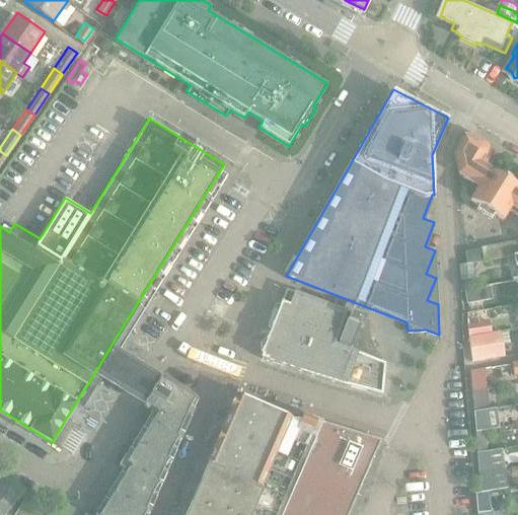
[(468,129),(455,150),(459,170),(478,184),(470,196),(503,217),(509,207),(517,212),(517,239),(481,247),(484,259),(513,253),(517,251),(517,180),(486,161),(488,157),(489,149),(487,143),(484,139),(468,129)]
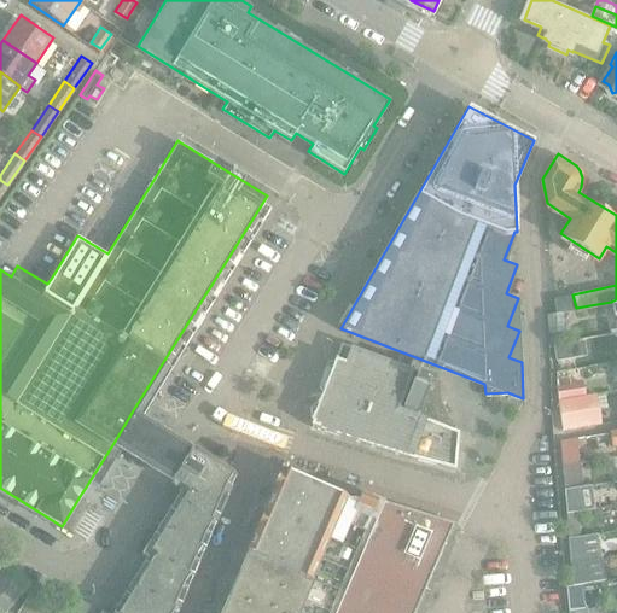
[(564,310),(576,308),(572,295),(557,297),(557,311),(558,311),(559,311),(564,310)]
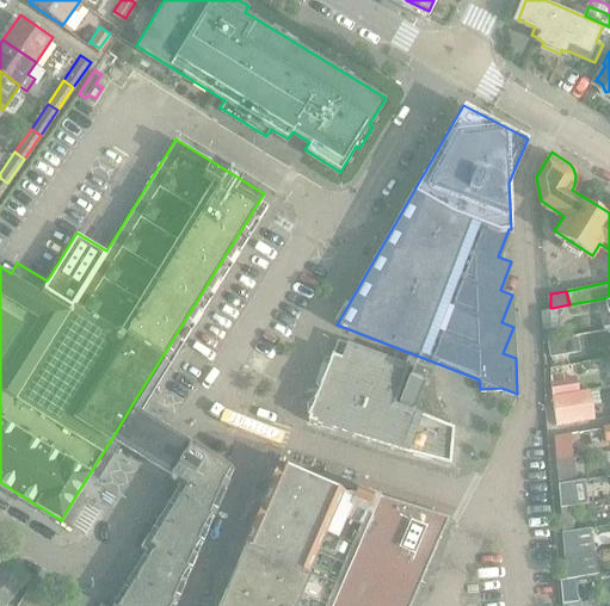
[(550,308),(542,308),(542,327),(559,327),(558,308),(558,307),(553,308),(552,308),(550,308)]
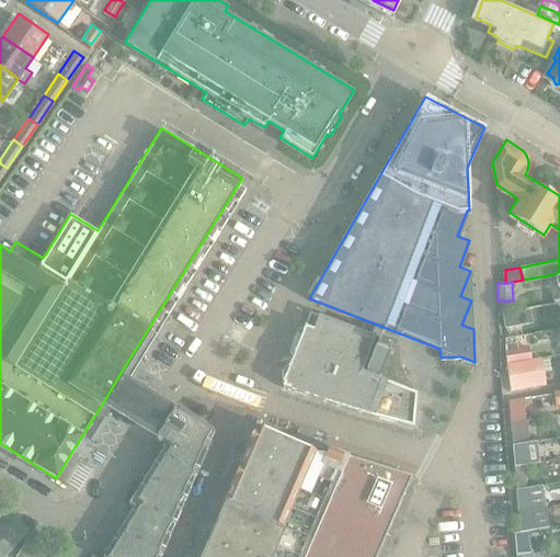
[(504,311),(506,324),(518,321),(516,309),(504,311)]
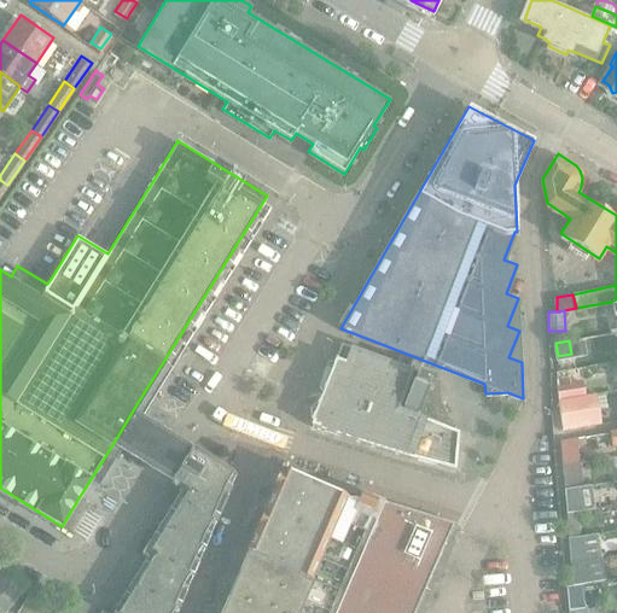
[(455,466),(458,432),(397,408),(412,368),(341,342),(332,360),(327,361),(318,384),(321,389),(318,398),(309,407),(309,418),(309,420),(345,432),(347,430),(349,431),(351,430),(355,418),(361,419),(366,407),(361,406),(362,401),(383,410),(380,416),(388,420),(391,424),(390,426),(399,433),(428,444),(423,460),(455,466)]
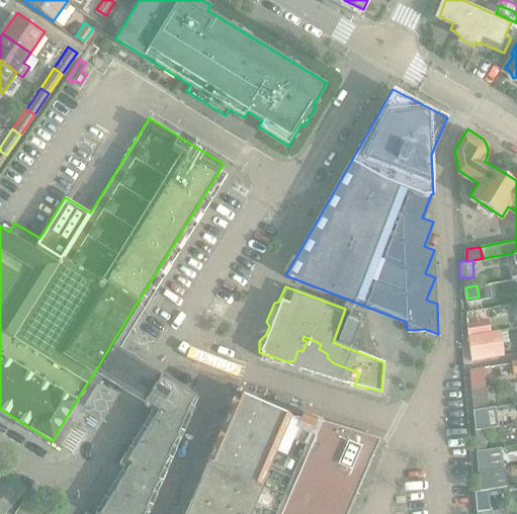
[(380,356),(380,355),(373,347),(369,338),(355,333),(358,324),(361,325),(364,317),(349,311),(338,340),(380,356)]
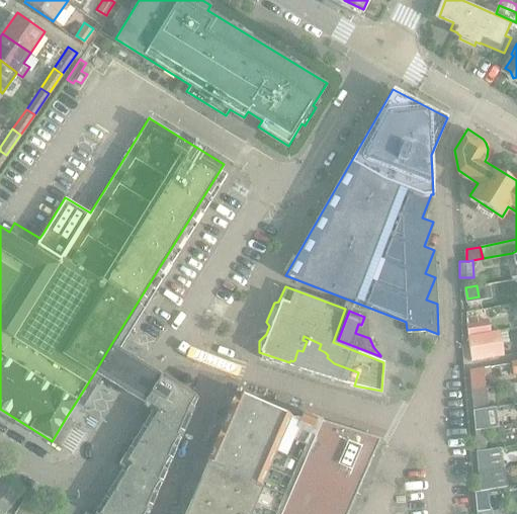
[(466,321),(468,336),(492,332),(491,329),(490,318),(466,321)]
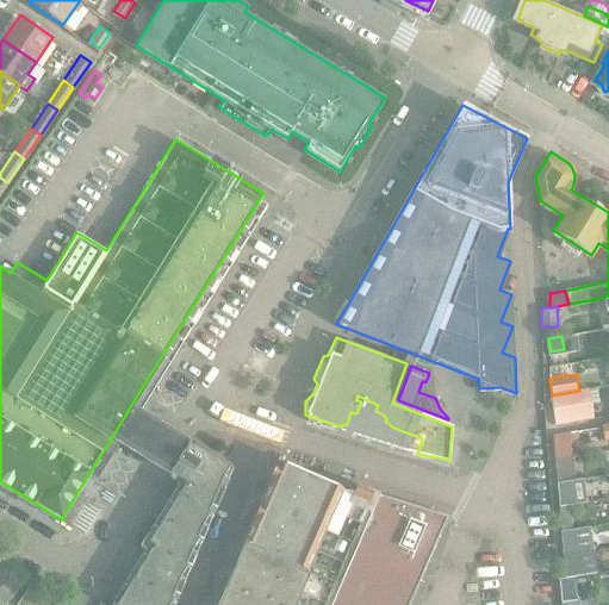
[(594,416),(590,388),(590,385),(578,387),(579,391),(552,395),(555,422),(594,416)]
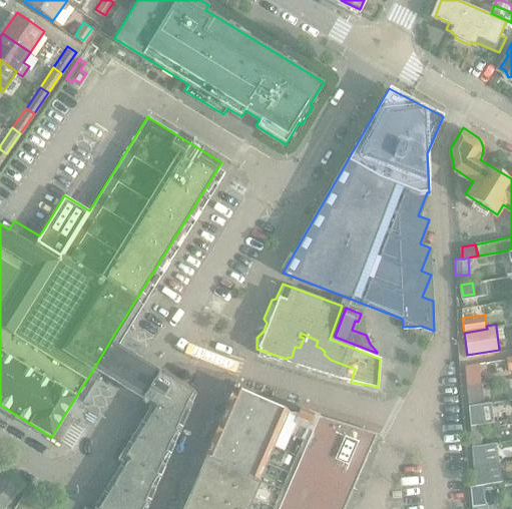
[(131,392),(144,398),(157,407),(95,508),(94,508),(147,508),(196,394),(148,364),(110,341),(94,368),(131,392)]
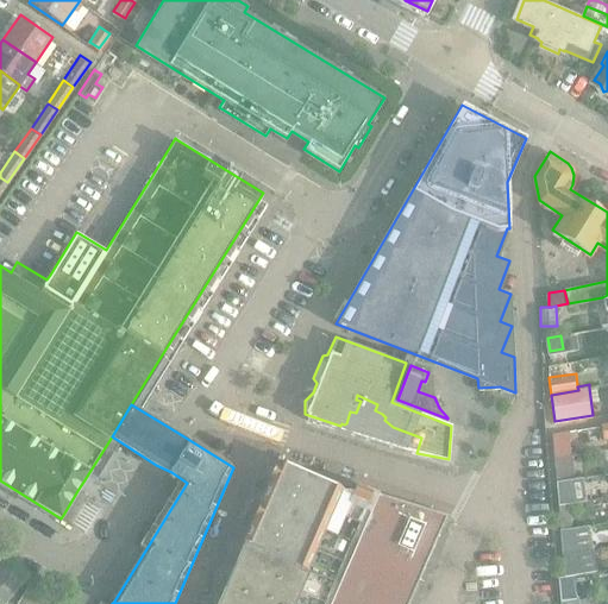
[(552,431),(553,455),(571,452),(569,429),(552,431)]
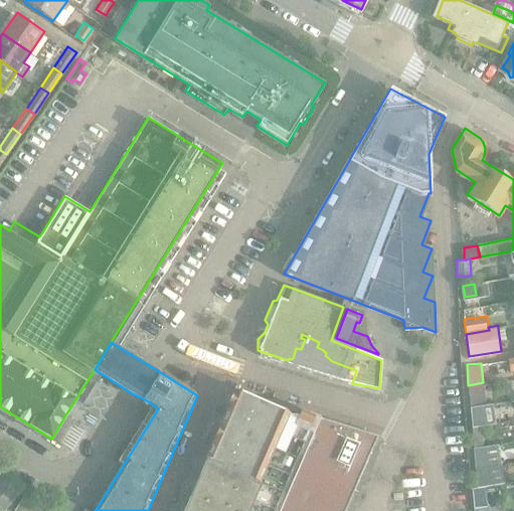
[(485,403),(483,382),(468,385),(470,404),(480,403),(485,403)]
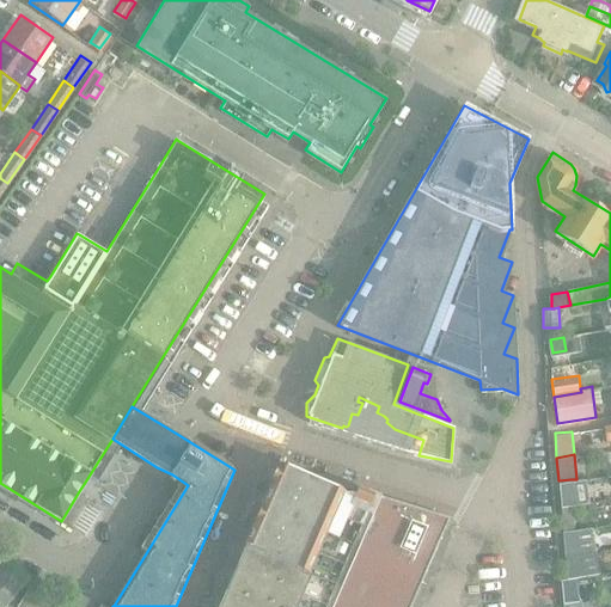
[(234,570),(218,606),(409,606),(415,593),(416,594),(417,590),(425,571),(426,571),(426,570),(427,569),(427,568),(434,550),(435,550),(437,546),(435,546),(444,527),(445,528),(446,525),(445,525),(448,516),(353,485),(352,486),(288,467),(280,464),(279,464),(277,463),(268,484),(270,485),(245,545),(234,570)]
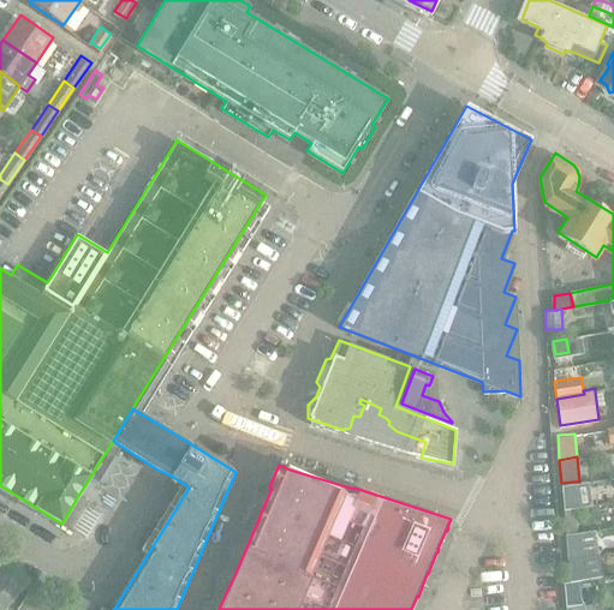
[(561,483),(564,507),(576,504),(573,482),(561,483)]
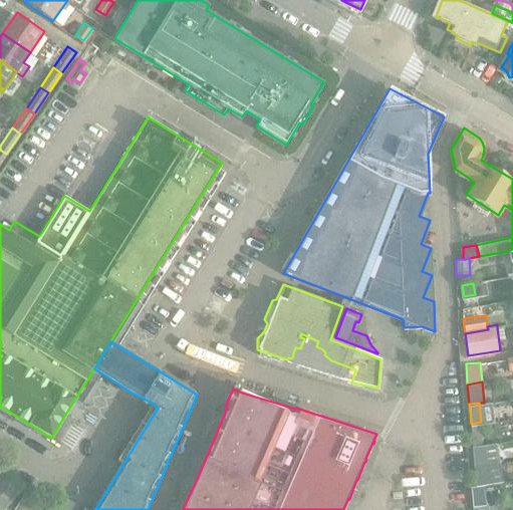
[(471,424),(473,445),(483,444),(481,422),(471,424)]
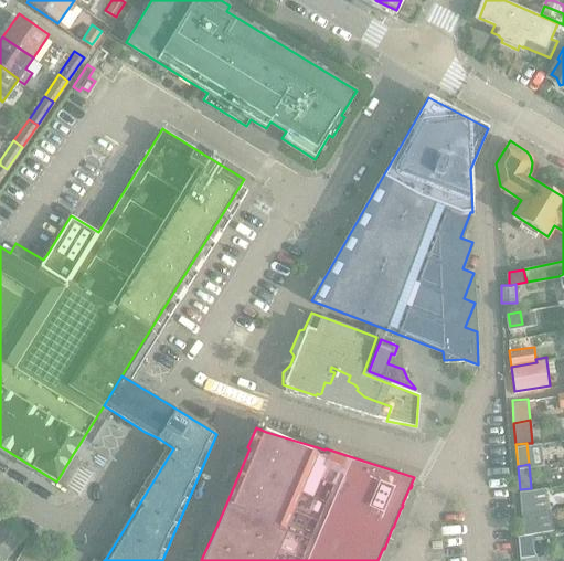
[(533,510),(531,488),(520,489),(522,511),(533,510)]
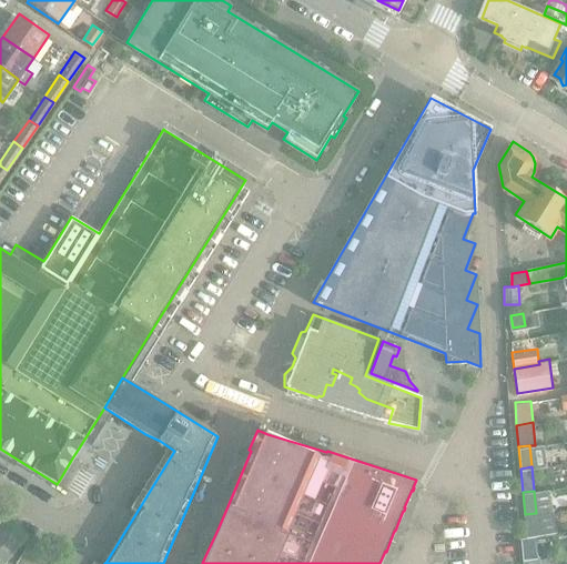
[(536,513),(525,514),(527,534),(527,535),(538,534),(536,513)]
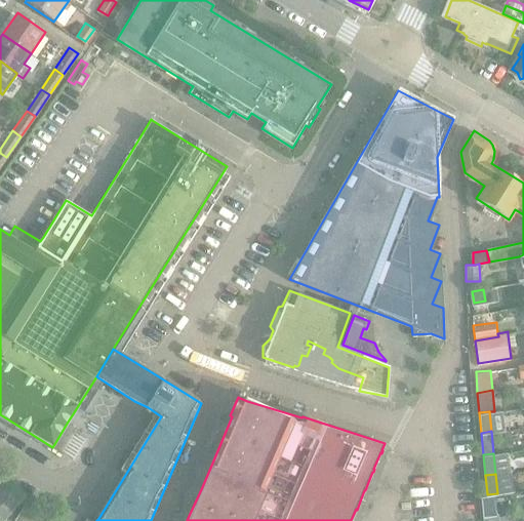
[(0,520),(2,520),(24,495),(4,479),(0,483),(0,520)]
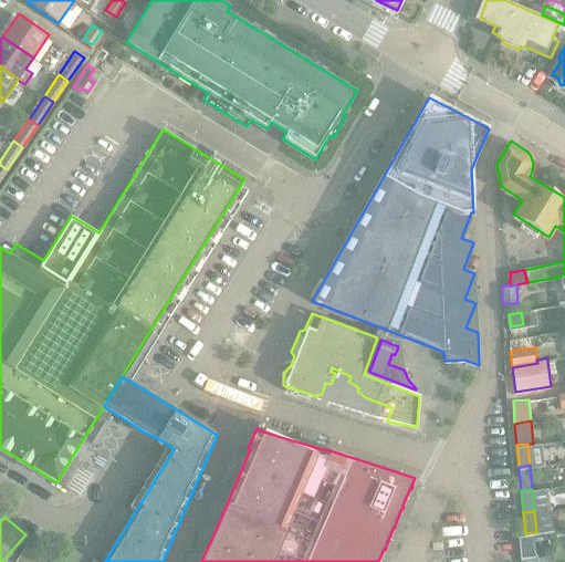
[(519,537),(521,558),(535,555),(533,533),(519,537)]
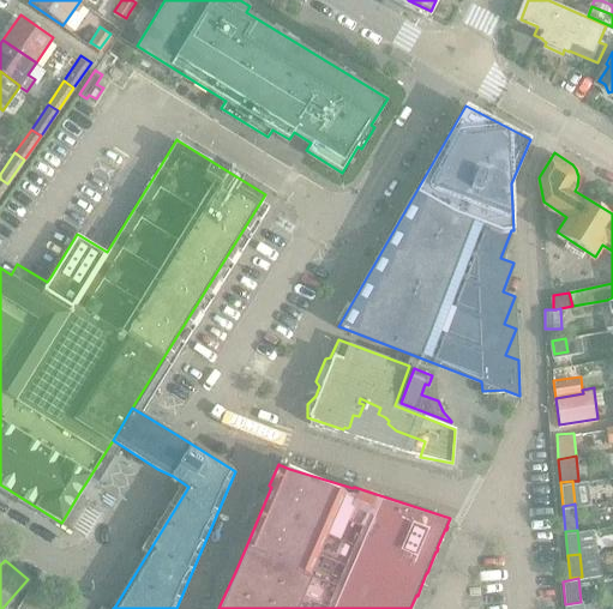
[(20,608),(55,608),(31,584),(17,607),(20,608)]
